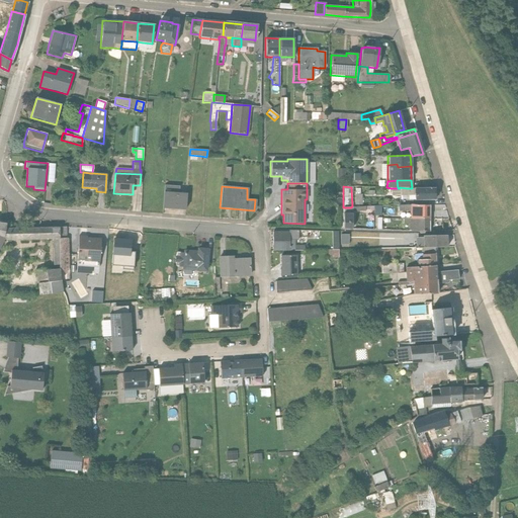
[(398,188),(391,188),(390,190),(384,190),(384,194),(391,195),(400,195),(408,195),(408,199),(414,199),(413,188),(412,188),(407,188),(400,187),(400,188),(398,188)]
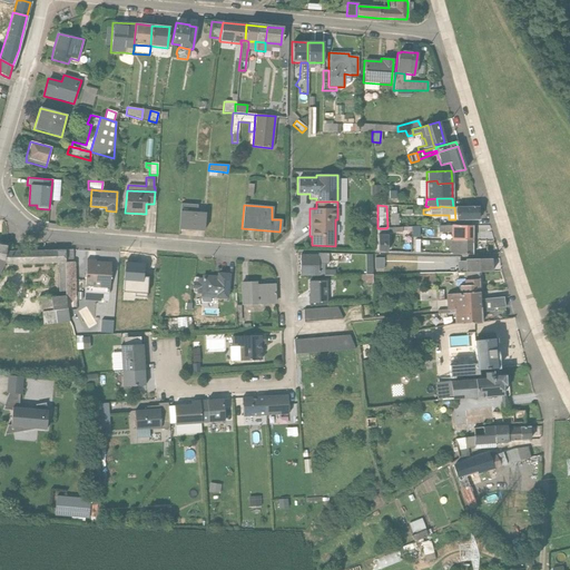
[(454,207),(455,219),(455,220),(478,220),(478,207),(454,207)]
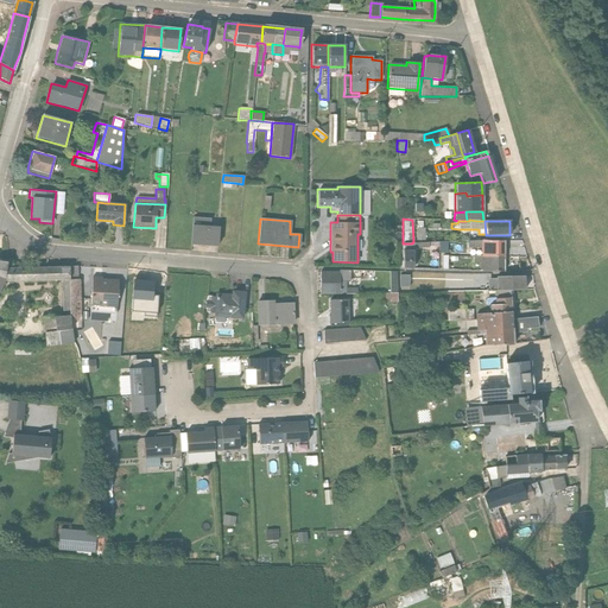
[(209,227),(191,226),(190,244),(217,246),(219,227),(209,227)]
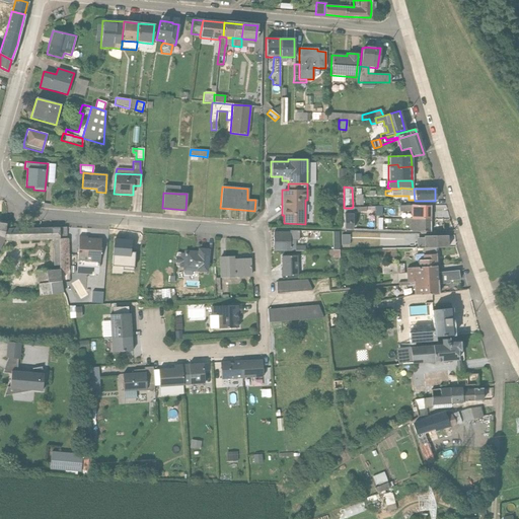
[(410,205),(410,211),(410,219),(429,219),(429,206),(410,205)]
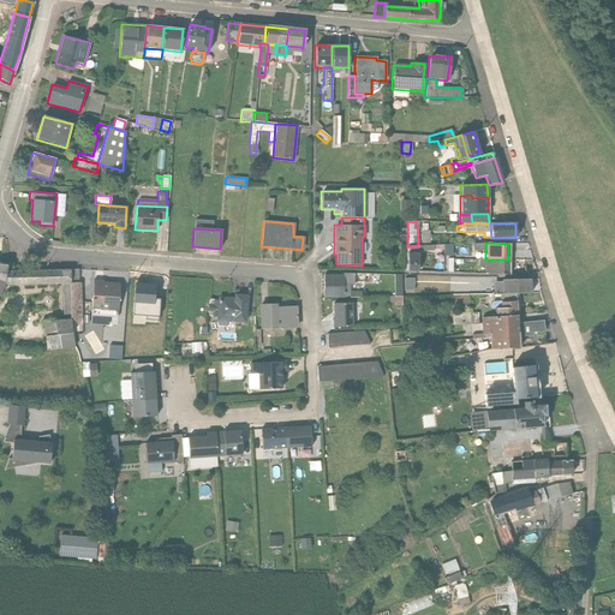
[(417,246),(417,251),(434,251),(434,250),(443,250),(443,256),(451,256),(452,252),(460,254),(461,244),(452,245),(443,245),(433,245),(428,245),(423,245),(418,245),(417,245),(417,246)]
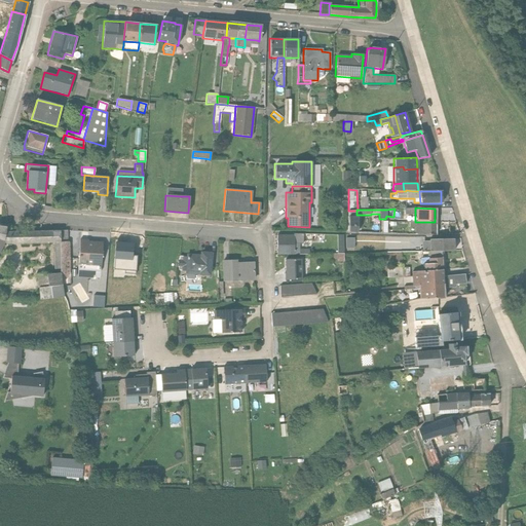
[(357,217),(348,217),(348,232),(357,232),(357,217)]
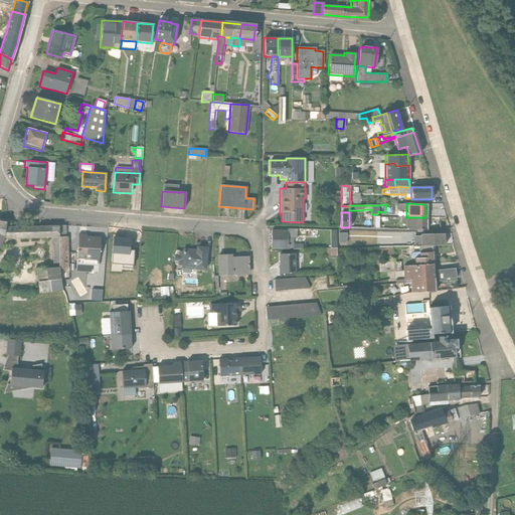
[(406,217),(406,222),(406,229),(406,230),(426,229),(425,217),(406,217)]
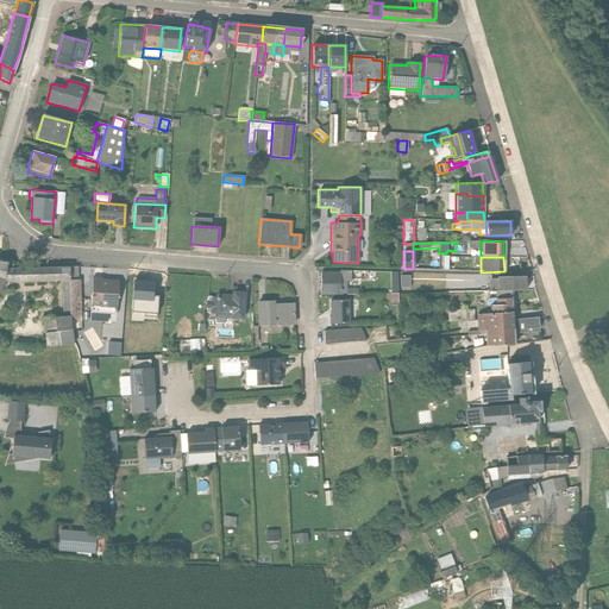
[(6,268),(5,281),(10,282),(61,281),(69,281),(68,267),(6,268)]
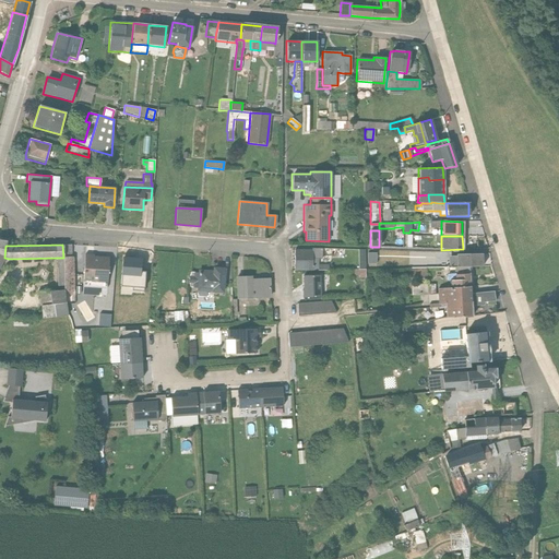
[(63,258),(56,258),(57,290),(49,292),(38,292),(40,306),(43,319),(67,316),(66,302),(64,296),(74,295),(73,257),(72,257),(71,245),(62,245),(63,258)]
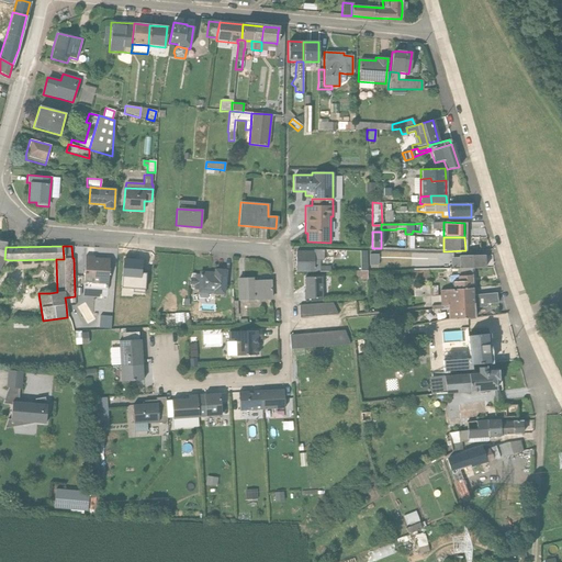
[(313,272),(313,260),(313,251),(295,251),(295,272),(313,272)]
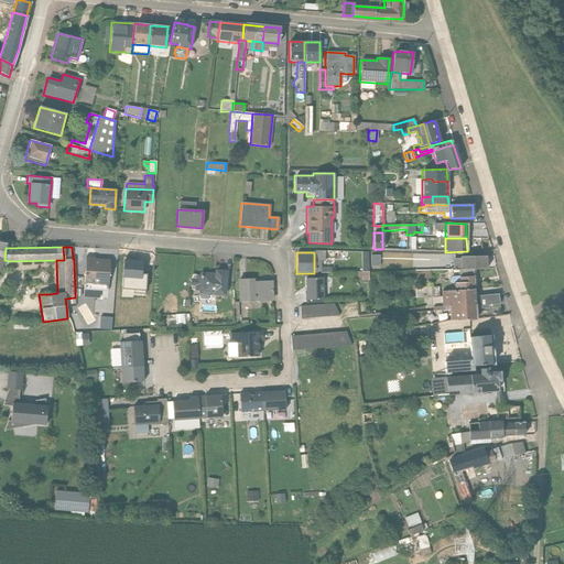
[(371,264),(380,266),(380,253),(371,253),(371,264)]
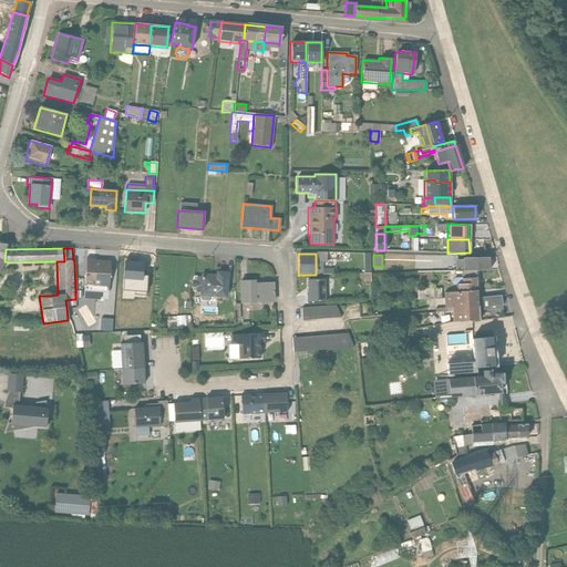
[(463,271),(462,258),(455,258),(455,259),(455,261),(447,263),(445,263),(445,256),(415,255),(415,272),(447,272),(455,271),(460,271),(463,271)]
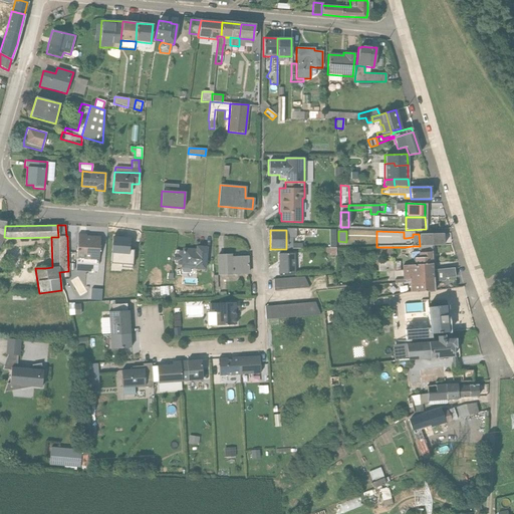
[(419,234),(420,246),(431,245),(444,245),(443,233),(419,234)]
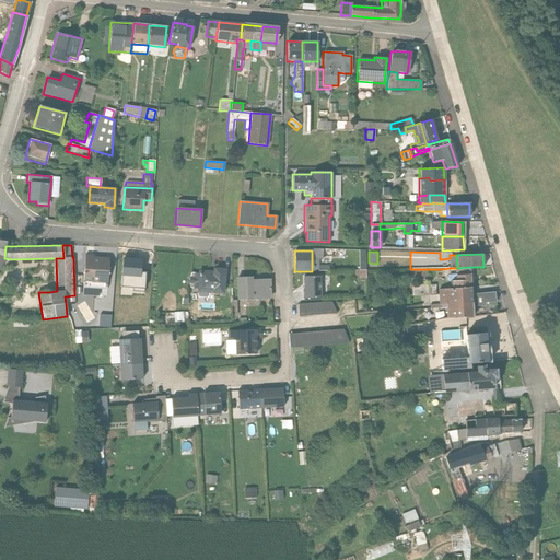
[(82,282),(107,283),(108,256),(84,255),(82,282)]
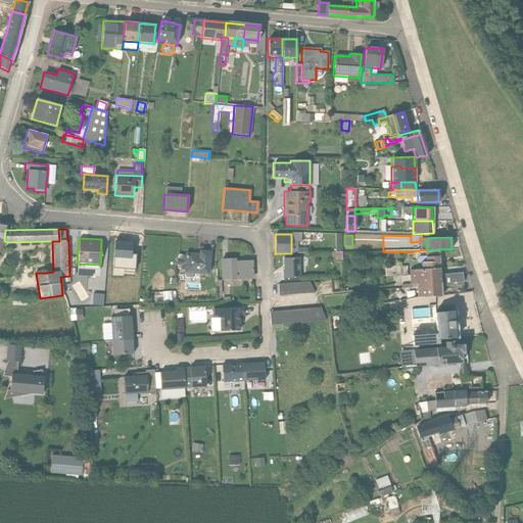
[(291,242),(291,253),(296,253),(305,252),(305,247),(296,247),(296,242),(291,242)]
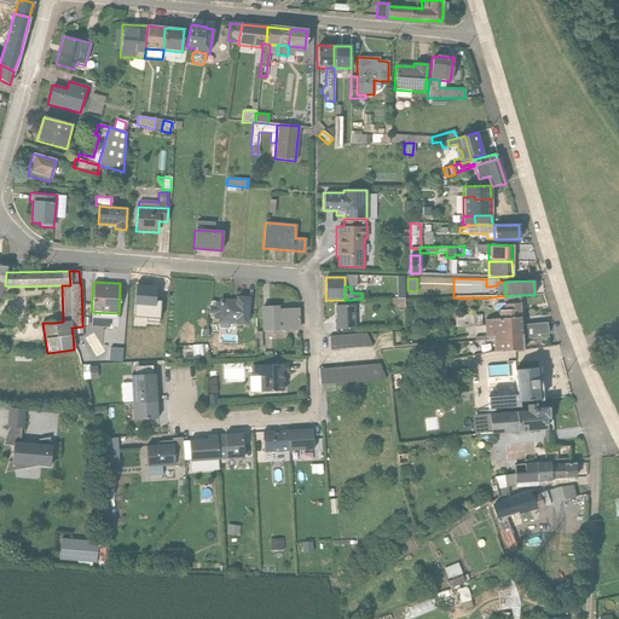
[(219,301),(218,313),(217,323),(235,324),(247,325),(249,298),(235,296),(235,300),(219,299),(219,301)]
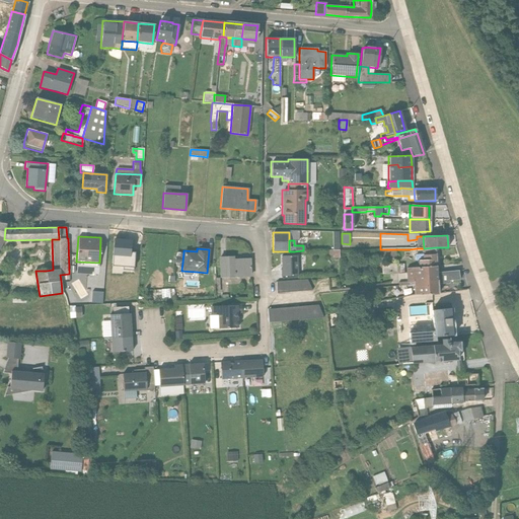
[(175,251),(173,267),(182,268),(182,263),(183,252),(175,251)]
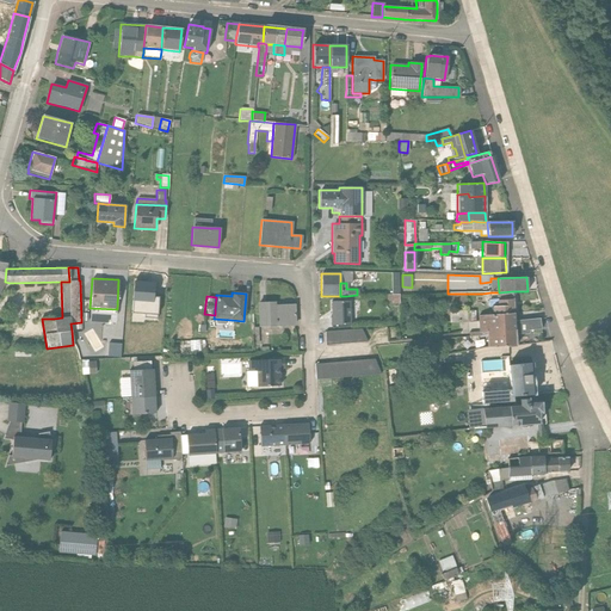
[(491,314),(513,313),(512,300),(495,300),(495,306),(491,306),(491,314)]
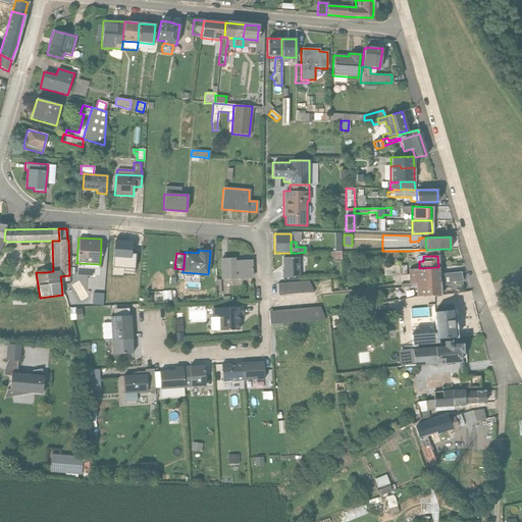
[(298,257),(281,257),(282,277),(298,277),(298,257)]
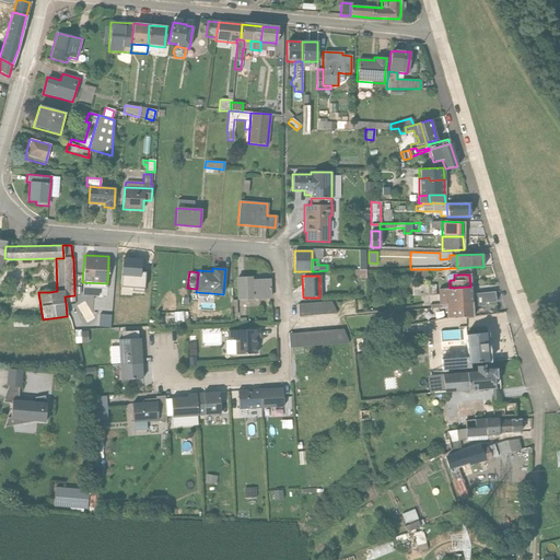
[(252,277),(235,278),(236,300),(269,299),(268,279),(252,280),(252,277)]
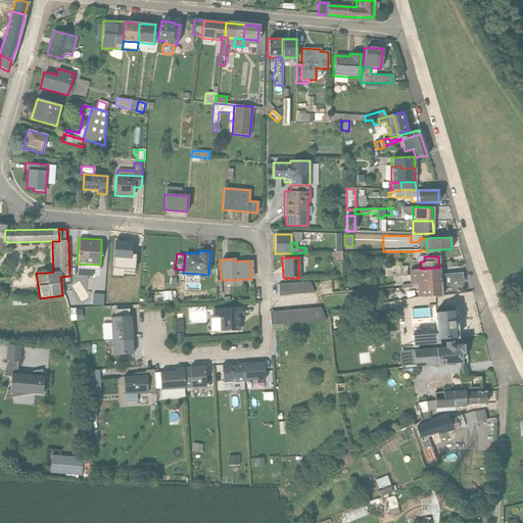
[(398,266),(383,267),(384,276),(407,274),(406,266),(398,267),(398,266)]
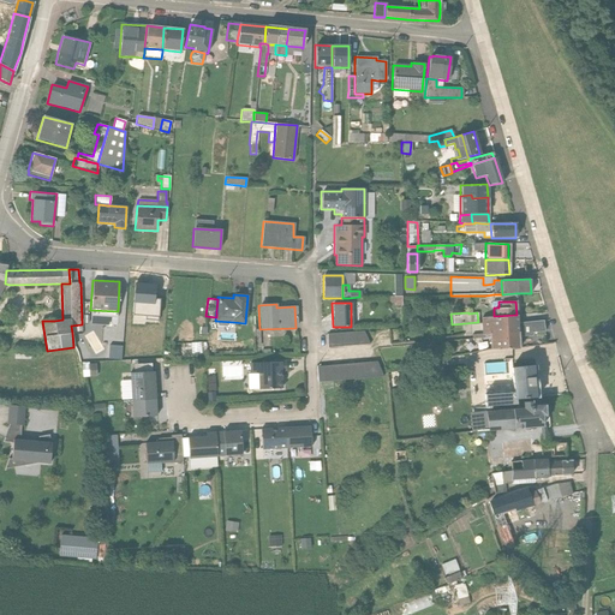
[(517,315),(494,316),(479,317),(482,335),(489,334),(489,350),(518,348),(518,338),(517,323),(517,315)]
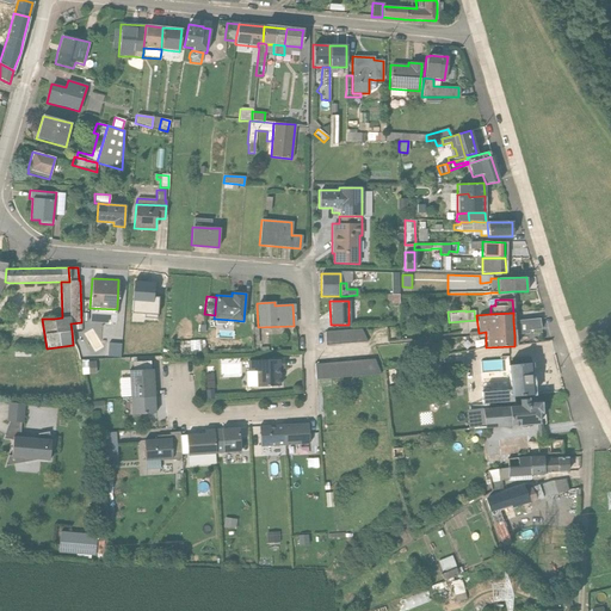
[(513,321),(514,335),(528,334),(528,331),(539,329),(538,319),(513,321)]
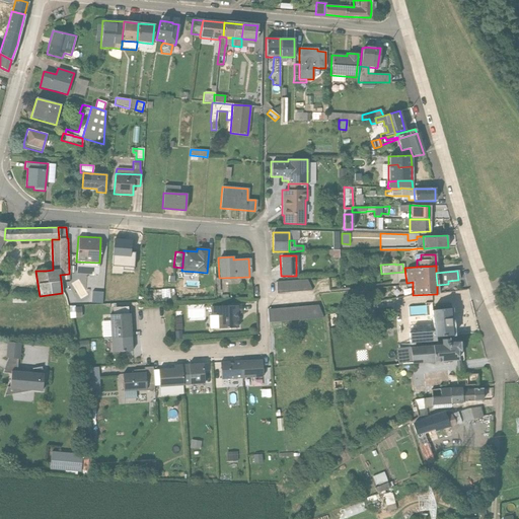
[(306,280),(275,282),(276,293),(311,290),(306,280)]
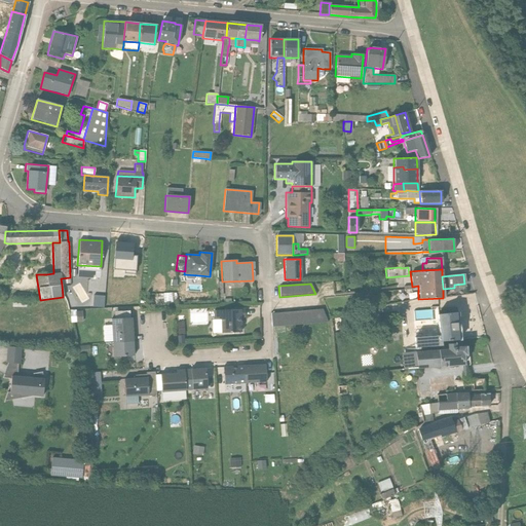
[(164,298),(165,288),(154,287),(154,298),(164,298)]
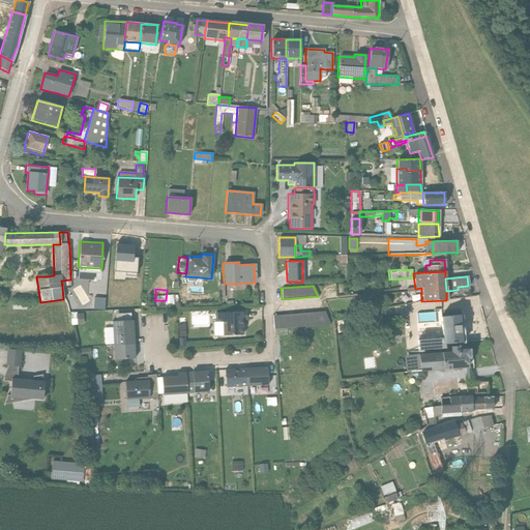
[(12,301),(12,310),(27,310),(27,304),(30,304),(30,301),(12,301)]
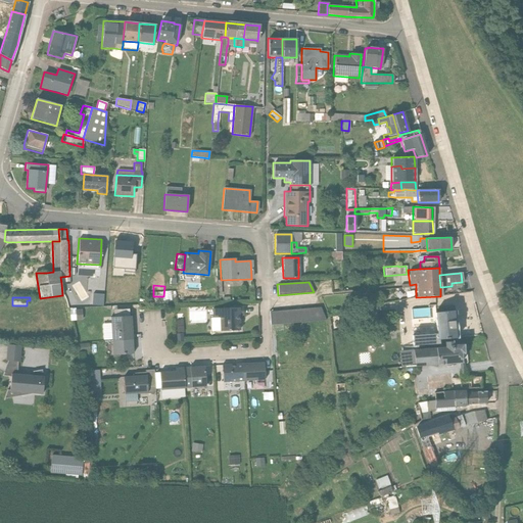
[(239,316),(239,307),(211,308),(211,318),(219,318),(219,331),(239,330),(239,316)]
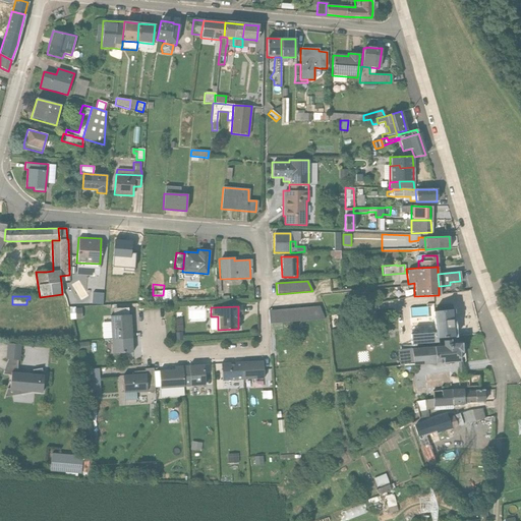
[(319,306),(268,310),(269,324),(323,319),(319,306)]
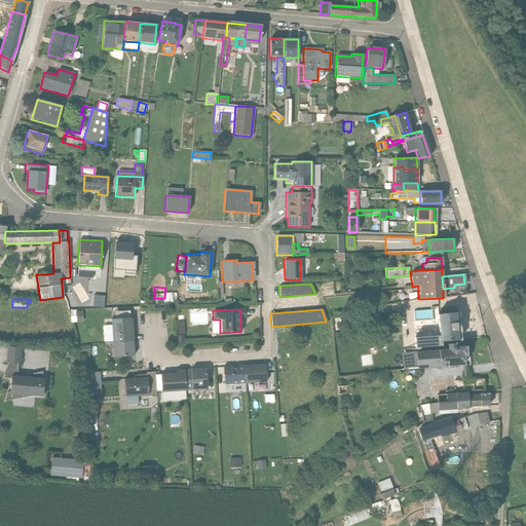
[(81,310),(69,311),(70,323),(82,322),(81,310)]
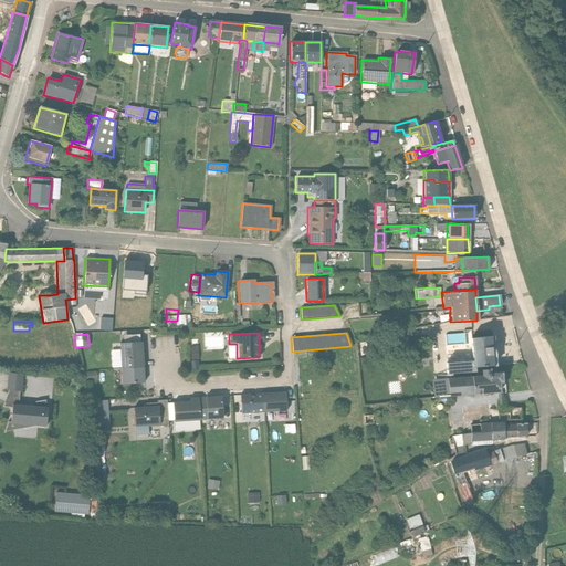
[(118,343),(121,369),(142,367),(139,334),(123,335),(123,343),(118,343)]
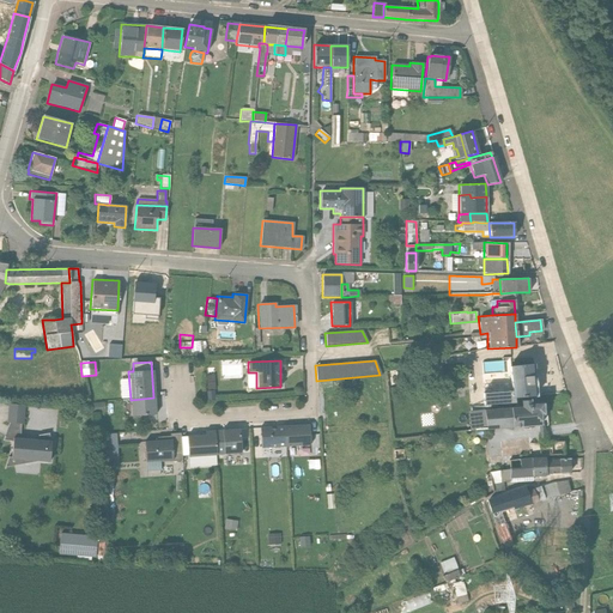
[(511,398),(513,398),(536,395),(533,364),(509,366),(510,389),(511,393),(511,398)]
